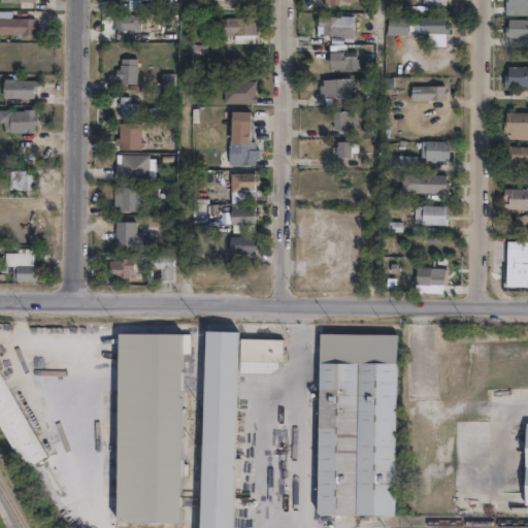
[(142,0),(112,0),(132,0),(132,8),(143,8),(142,0)]
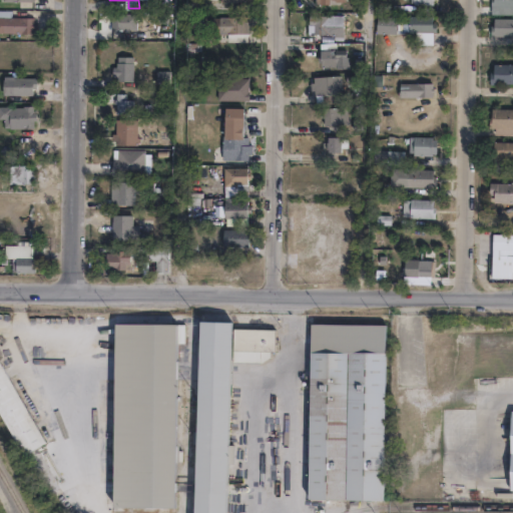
[(512,0),(512,15),(490,15),(490,0),(512,0)]
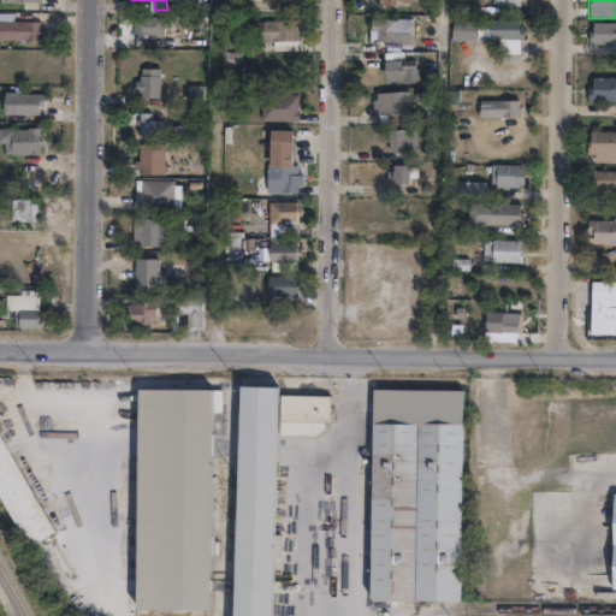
[(34,10),(34,18),(41,19),(41,24),(45,24),(45,31),(40,31),(40,37),(3,36),(3,18),(5,18),(5,10),(34,10)]
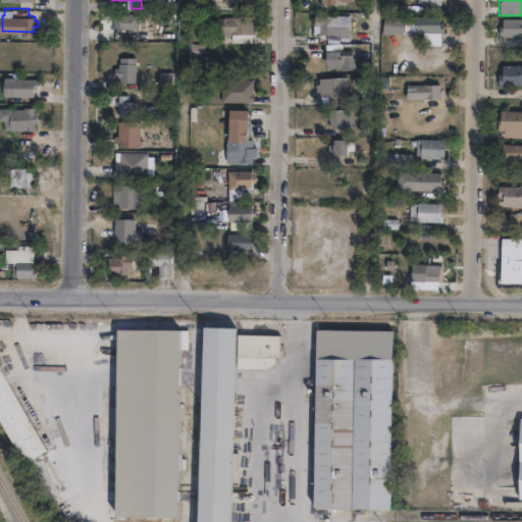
[(127,13),(127,29),(126,29),(125,36),(113,36),(113,13),(127,13)]
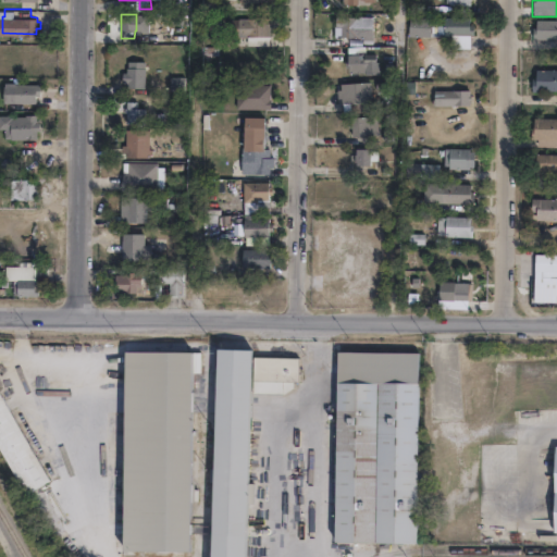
[(270,27),(270,44),(247,44),(247,35),(238,35),(238,31),(230,31),(230,16),(274,16),(274,27),(270,27)]
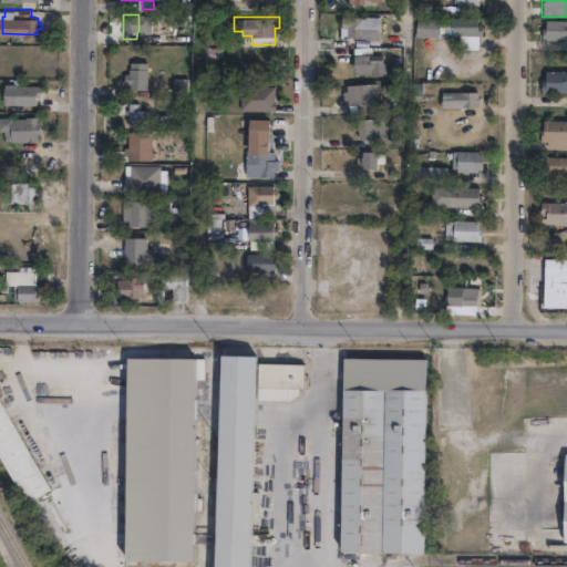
[(378,39),(340,39),(340,17),(378,18),(378,39)]
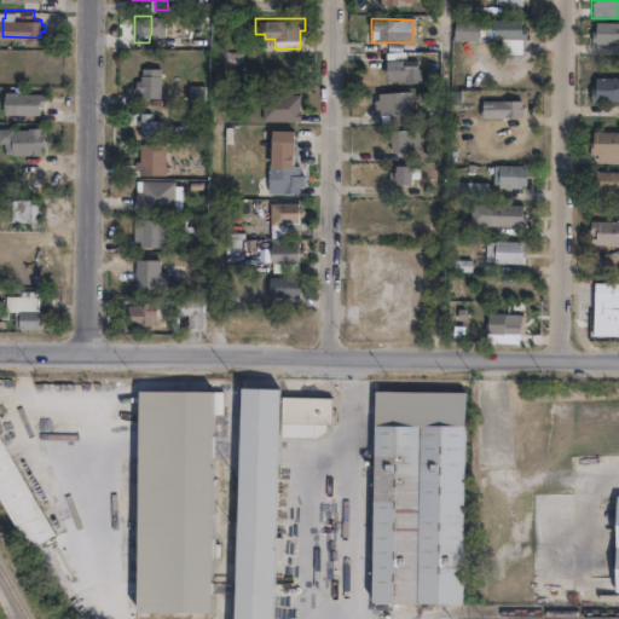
[(520,19),(520,28),(525,28),(524,39),(521,39),(521,55),(501,55),(501,39),(491,39),(491,36),(476,36),(476,41),(460,40),(460,19),(478,21),(491,22),(491,18),(520,19)]
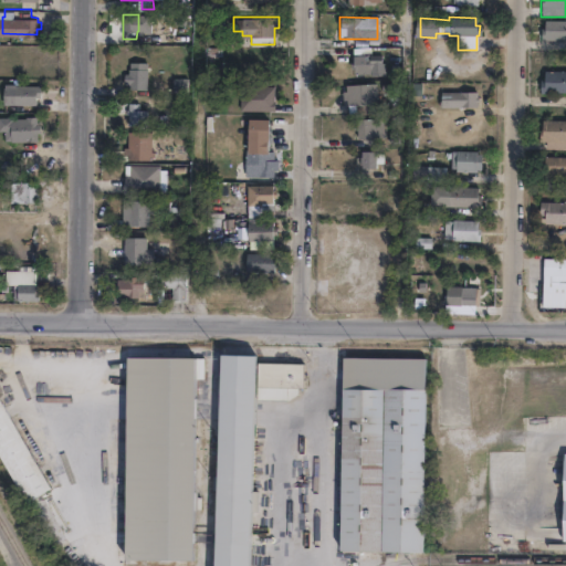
[(565,20),(565,40),(540,40),(540,29),(543,29),(543,20),(565,20)]
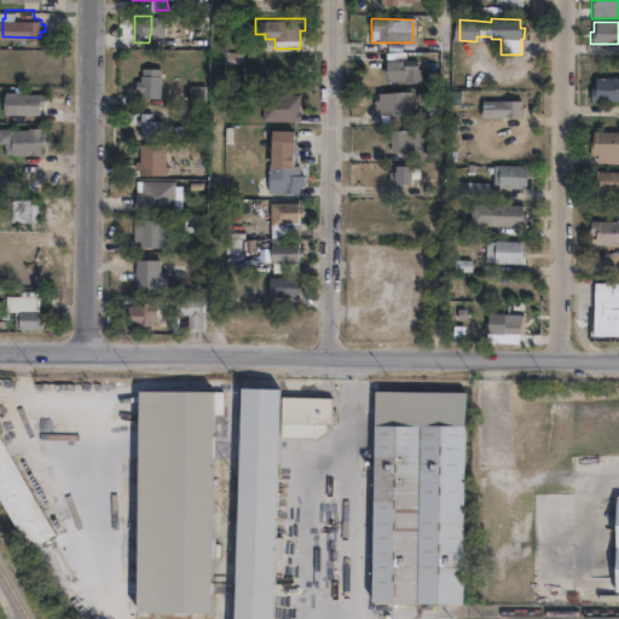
[(404,51),(404,59),(416,59),(417,73),(405,73),(405,80),(385,81),(383,52),(404,51)]
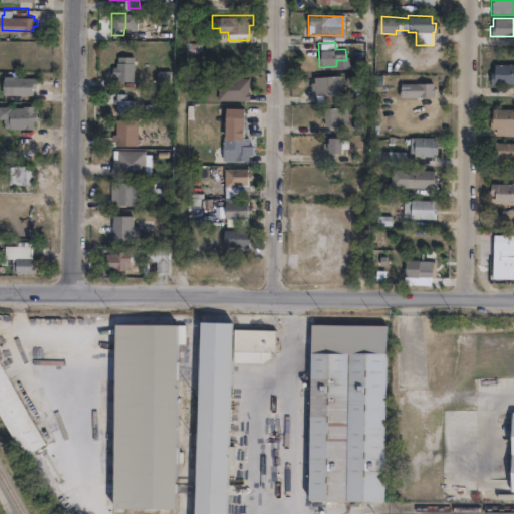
[(134,55),(134,81),(117,81),(117,74),(112,74),(112,65),(116,65),(116,61),(117,61),(117,55),(134,55)]
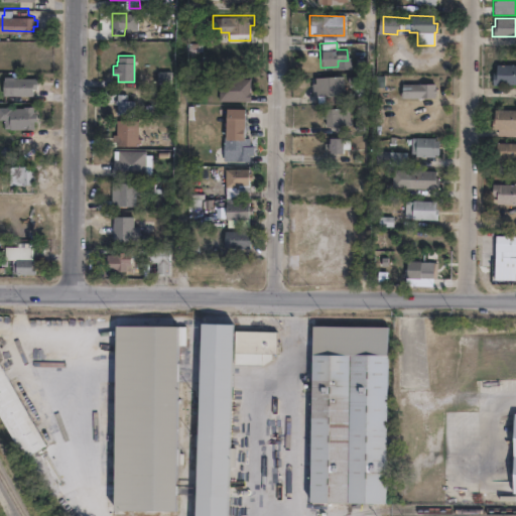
[(515,84),(491,84),(491,74),(495,74),(495,65),(515,65),(515,84)]
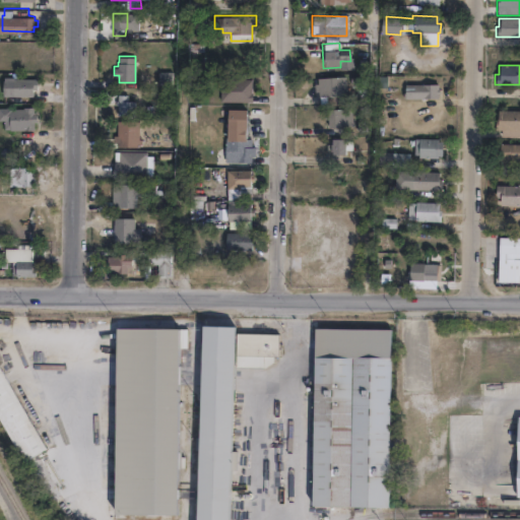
[(13,75),(13,77),(37,77),(37,87),(33,87),(33,94),(13,94),(13,86),(3,86),(3,74),(13,75)]
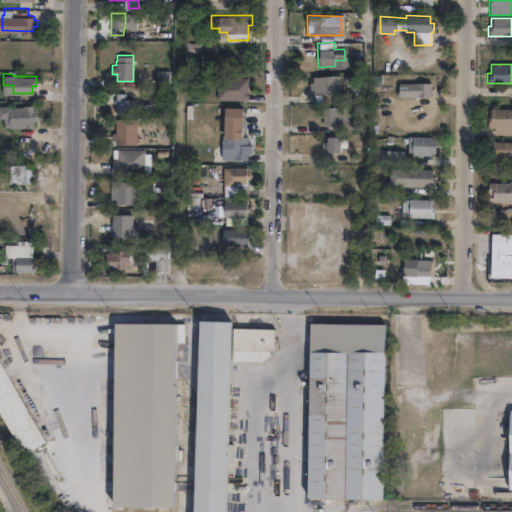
[(249,77),(248,99),(217,98),(218,76),(249,77)]
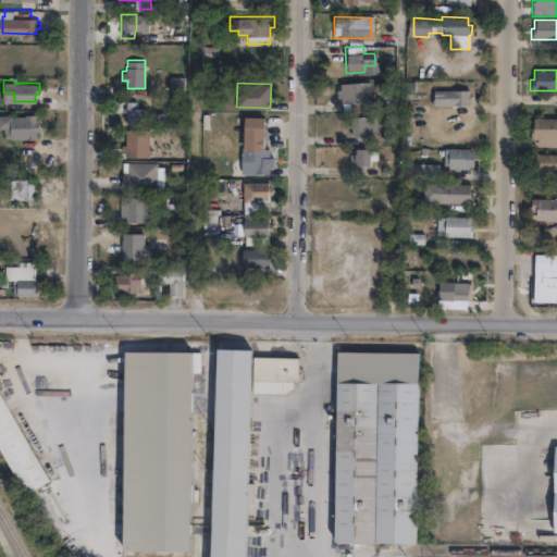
[(369,83),(370,112),(341,113),(339,98),(335,98),(335,89),(338,89),(338,84),(369,83)]
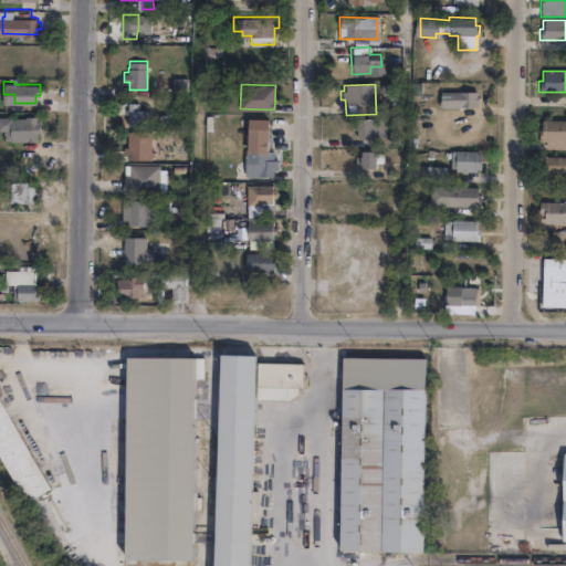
[(475,92),(475,97),(477,97),(477,102),(475,103),(475,107),(439,107),(439,92),(475,92)]
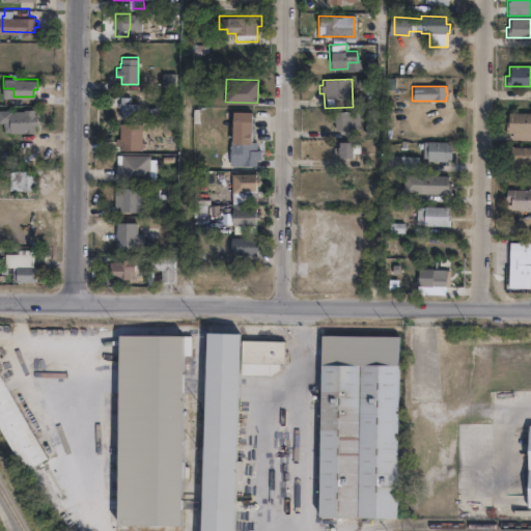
[(131,95),(131,103),(138,103),(138,117),(120,117),(120,107),(118,107),(118,102),(120,102),(120,95),(131,95)]
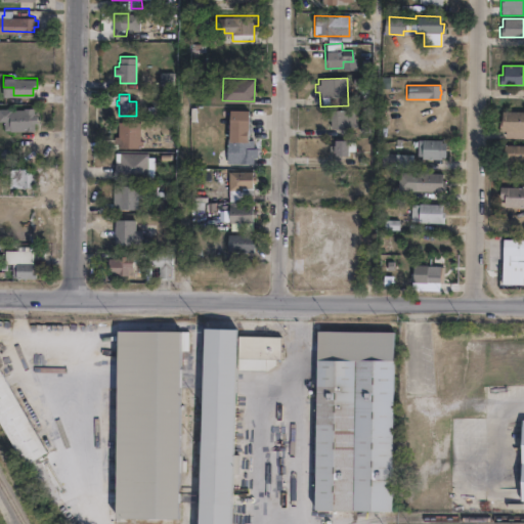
[(34,105),(34,115),(35,115),(35,120),(34,120),(34,129),(3,129),(3,119),(0,119),(0,106),(11,106),(11,107),(24,107),(24,105),(34,105)]
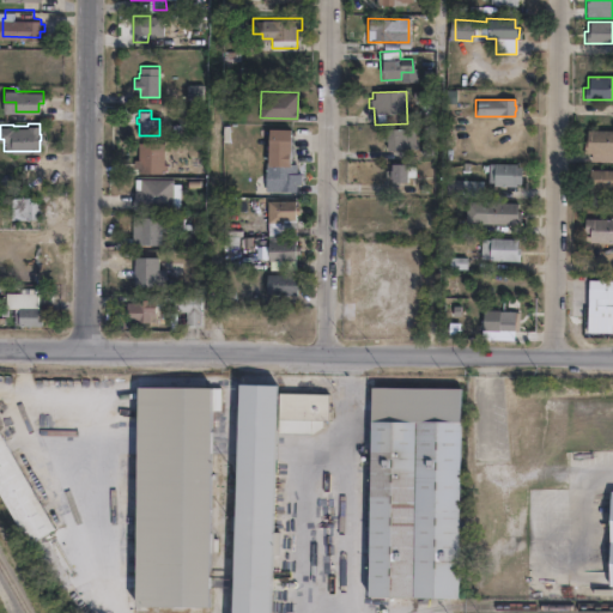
[(308,182),(308,190),(266,189),(267,128),(291,128),(290,163),(297,163),(297,171),(302,171),(302,182),(308,182)]
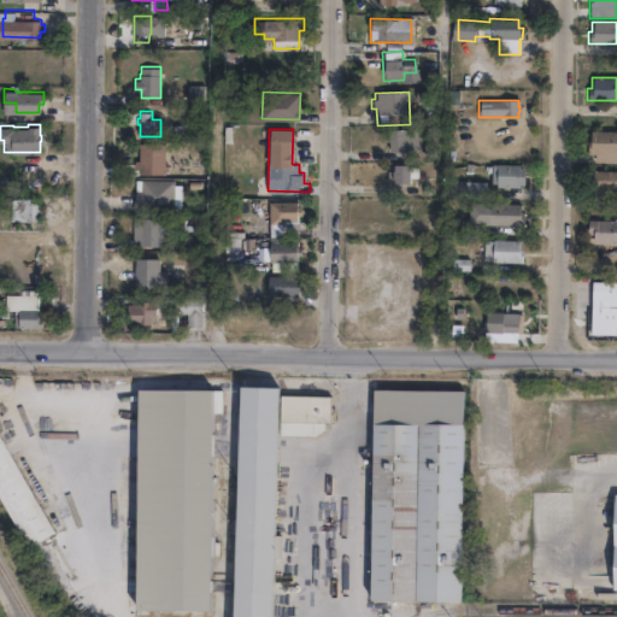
[(416,151),(387,152),(387,130),(415,129),(416,151)]
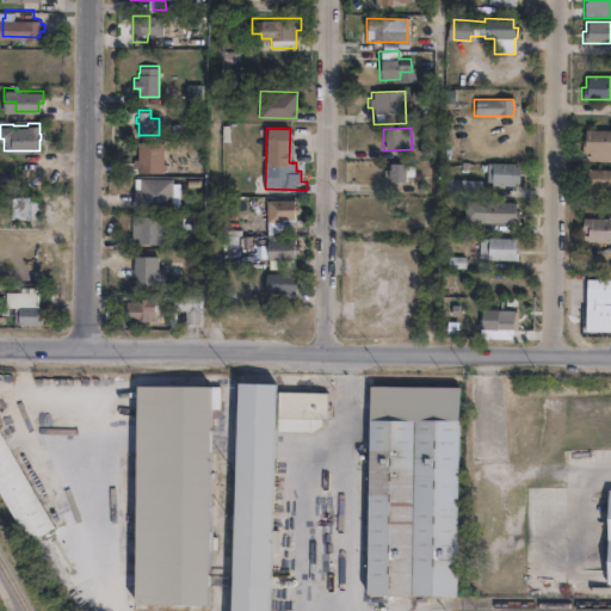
[(610,130),(610,161),(587,161),(587,154),(576,153),(576,144),(580,144),(580,135),(584,135),(584,130),(610,130)]
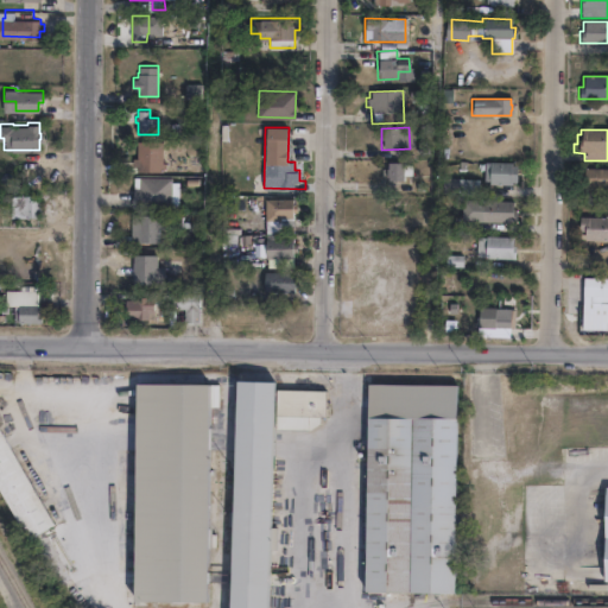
[(163,140),(163,162),(168,162),(168,168),(163,168),(163,171),(137,171),(137,165),(133,165),(133,157),(137,157),(137,140),(163,140)]
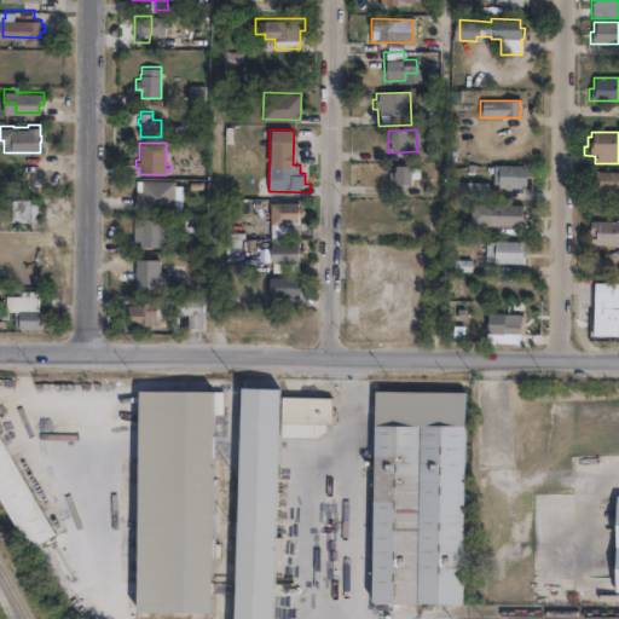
[(409,166),(409,167),(418,167),(418,178),(409,178),(409,184),(394,184),(394,179),(392,179),(392,172),(393,172),(393,166),(409,166)]
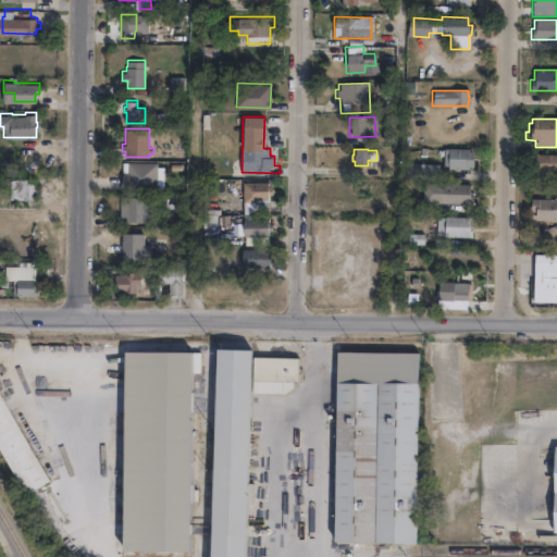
[(472,151),(472,166),(468,166),(468,169),(447,169),(447,165),(443,165),(443,149),(468,149),(468,151),(472,151)]
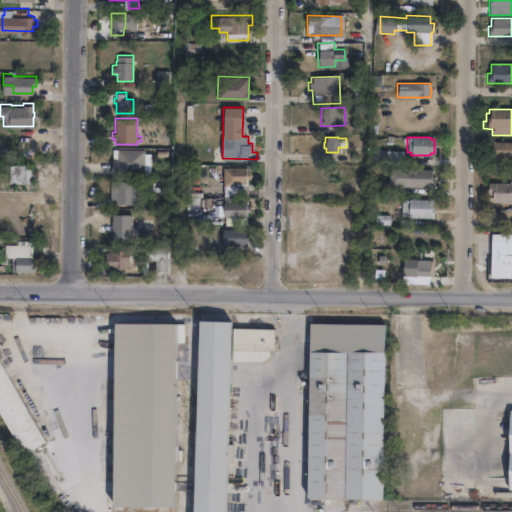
[(491,142),(511,142),(511,163),(490,162),(490,157),(486,157),(486,143),(491,143),(491,142)]
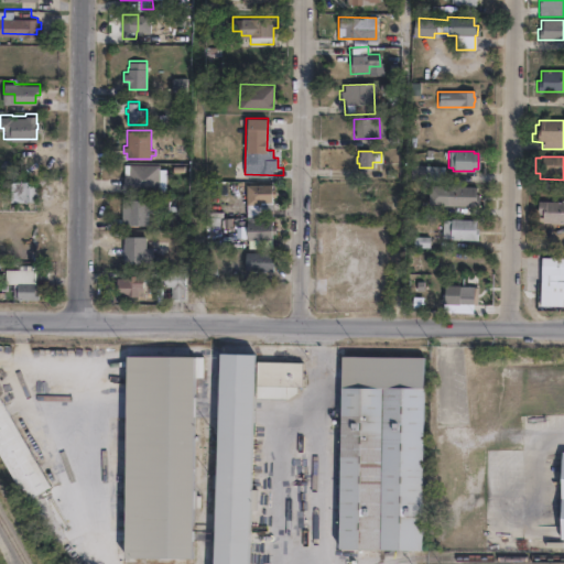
[(160,163),(160,167),(166,167),(166,192),(123,192),(125,163),(160,163)]
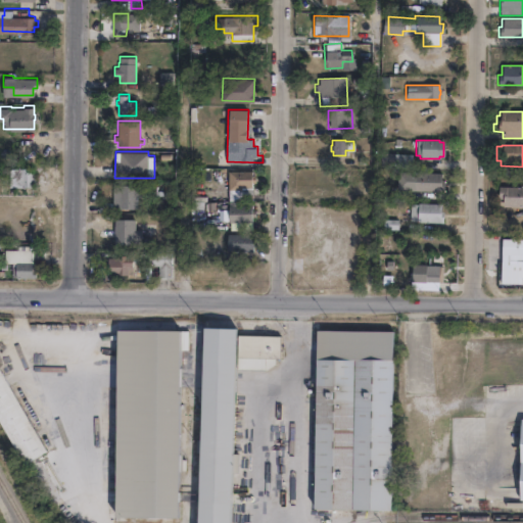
[(411,154),(411,168),(379,167),(380,153),(411,154)]
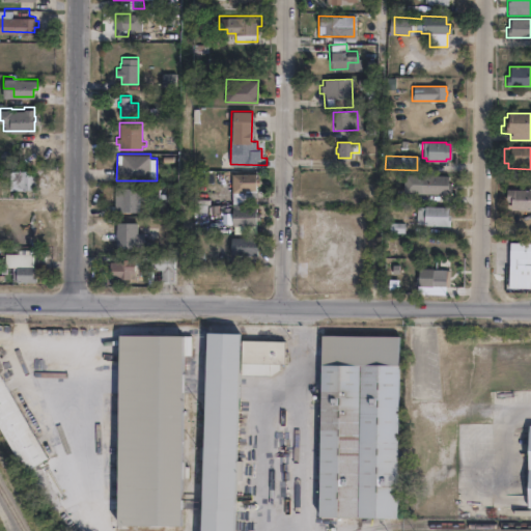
[(32,169),(32,174),(34,174),(34,182),(32,182),(32,188),(11,189),(11,185),(9,185),(8,177),(12,177),(12,169),(32,169)]
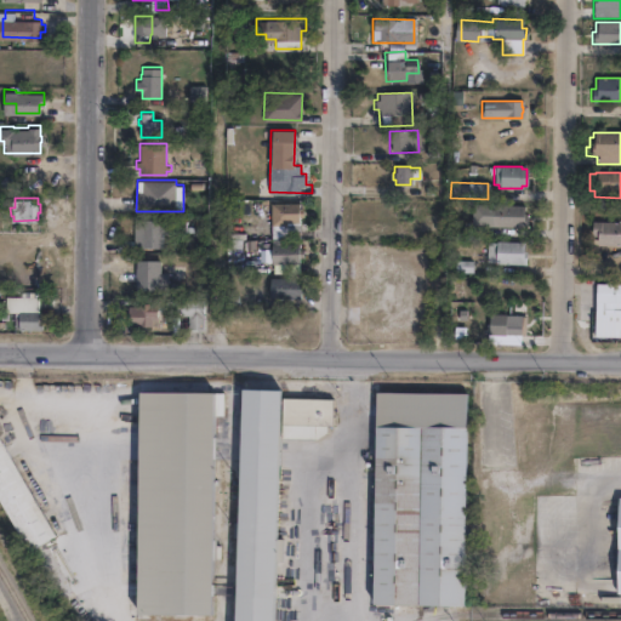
[(300,201),(300,206),(305,206),(305,216),(300,216),(300,221),(289,221),(289,224),(271,224),(271,201),(300,201)]
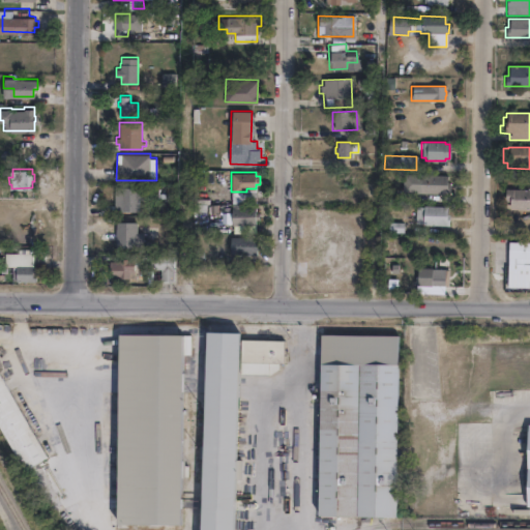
[(449,185),(448,193),(445,193),(445,195),(401,193),(402,174),(446,176),(446,184),(449,185)]
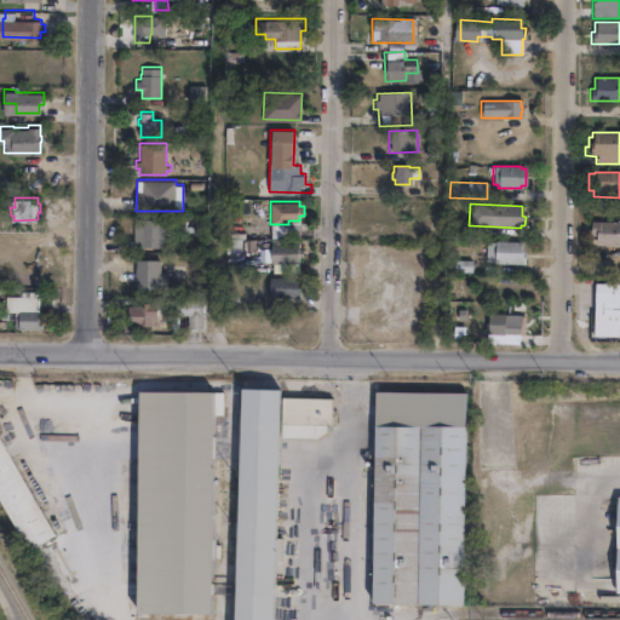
[(185,219),(185,231),(162,230),(162,246),(135,245),(135,250),(118,250),(119,241),(133,241),(135,218),(185,219)]
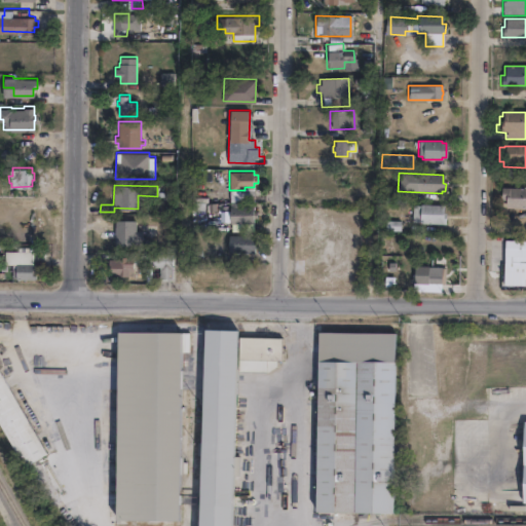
[(525,188),(525,209),(504,209),(504,200),(499,200),(499,188),(525,188)]
